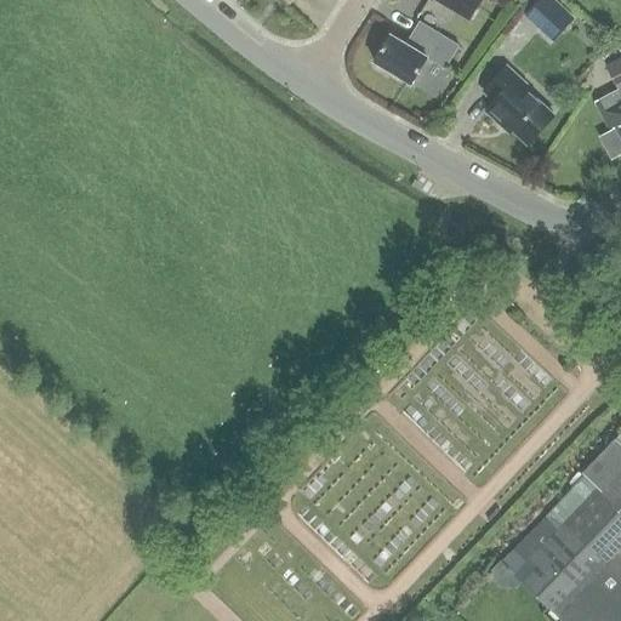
[(462,0),(437,0),(437,1),(469,21),(478,9),(462,0)]
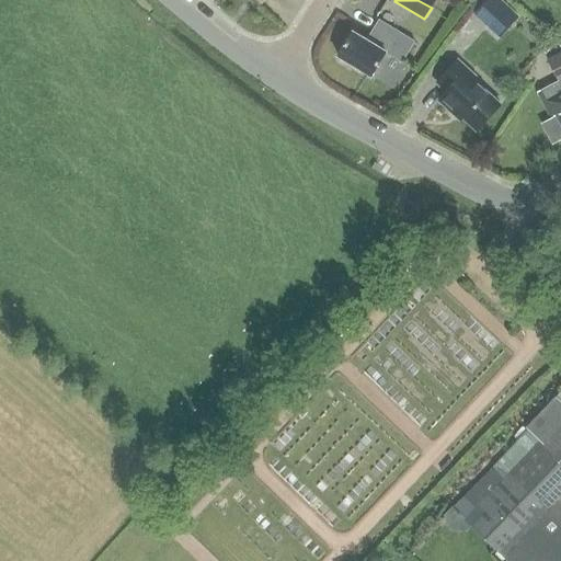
[(506,31),(519,18),(501,0),(488,0),(481,8),(506,31)]
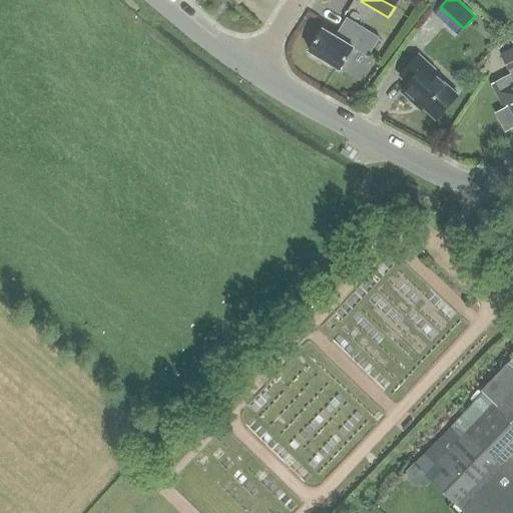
[(340,71),(353,50),(368,59),(379,39),(346,19),(335,37),(323,30),(309,52),(340,71)]
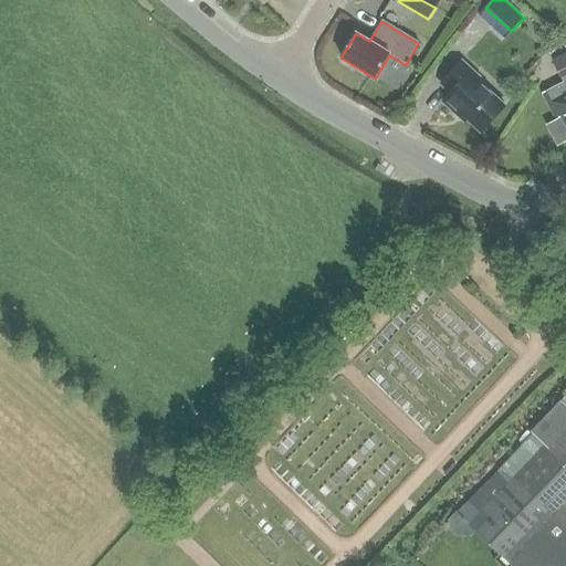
[(565,53),(553,61),(564,82),(543,93),(556,118),(562,116),(565,124),(565,53)]
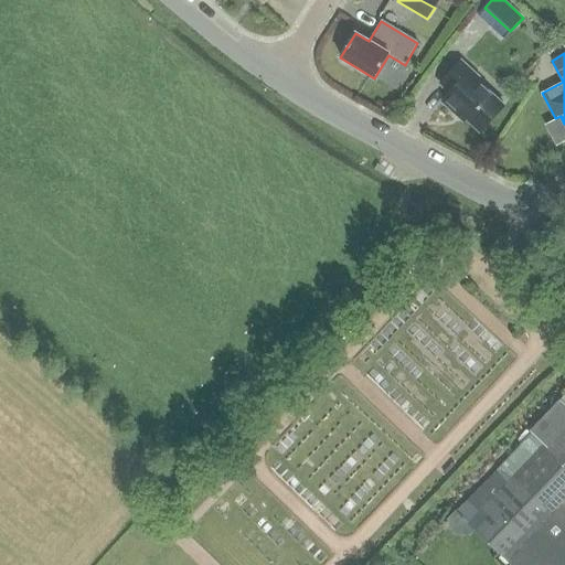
[(480,132),(504,106),(477,81),(479,77),(460,62),(441,83),(451,93),(443,103),(457,116),(459,114),(480,132)]
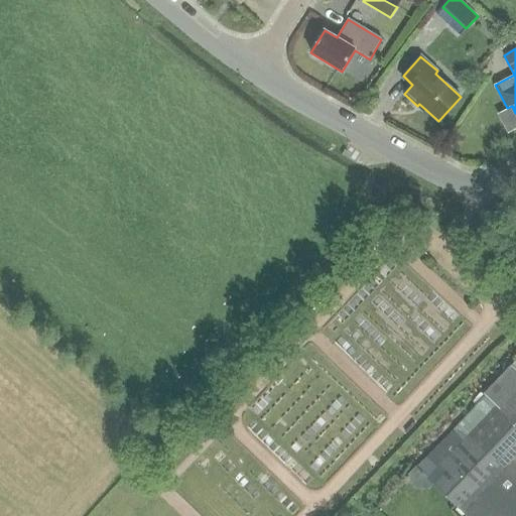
[(515,515),(515,366),(487,396),(418,467),(429,478),(428,479),(466,514),(465,515),(515,515)]
